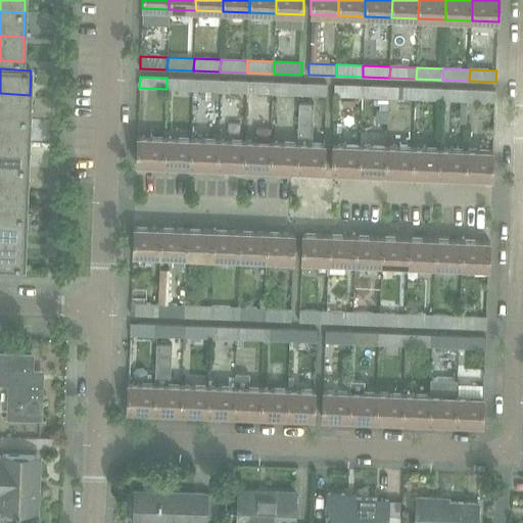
[(194,79),(167,78),(167,89),(193,90),(194,79)]
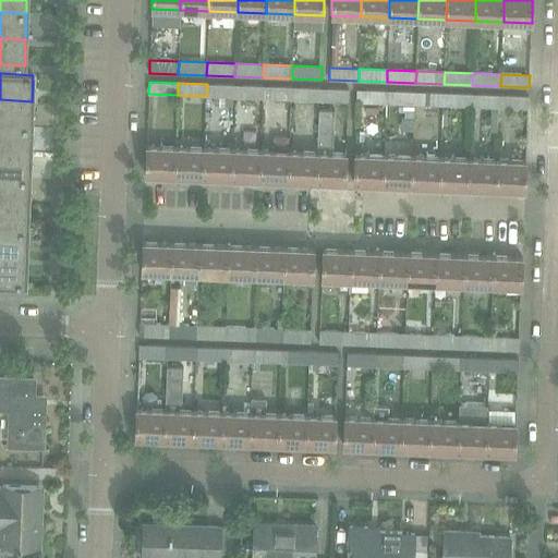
[(235,85),(207,84),(206,96),(234,97),(235,85)]
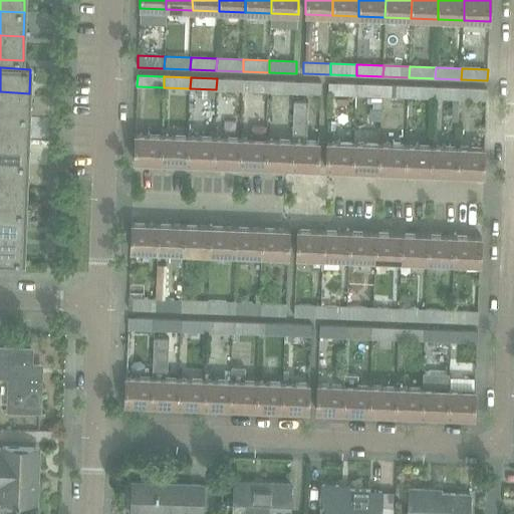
[(243,79),(217,78),(216,89),(242,90),(243,79)]
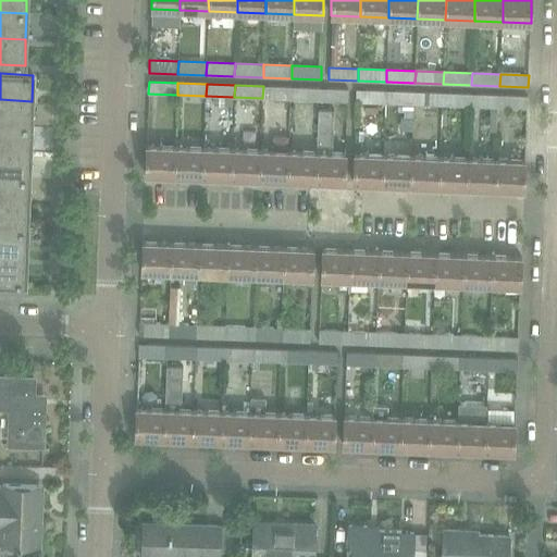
[(292,87),(263,86),(262,98),(292,99),(292,87)]
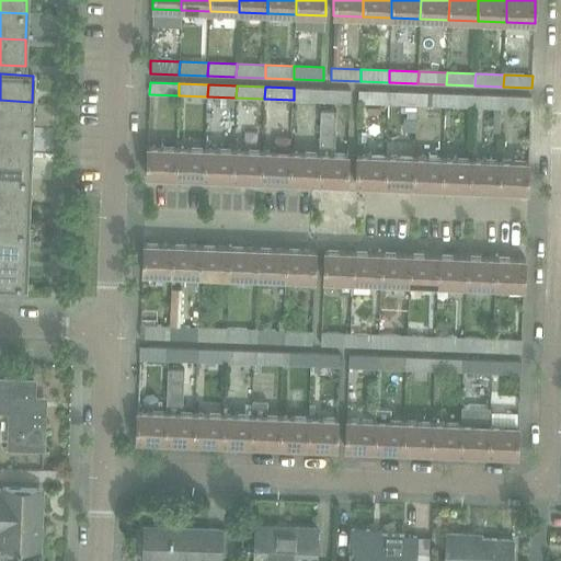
[(322,89),(294,88),(294,100),(322,101),(322,89)]
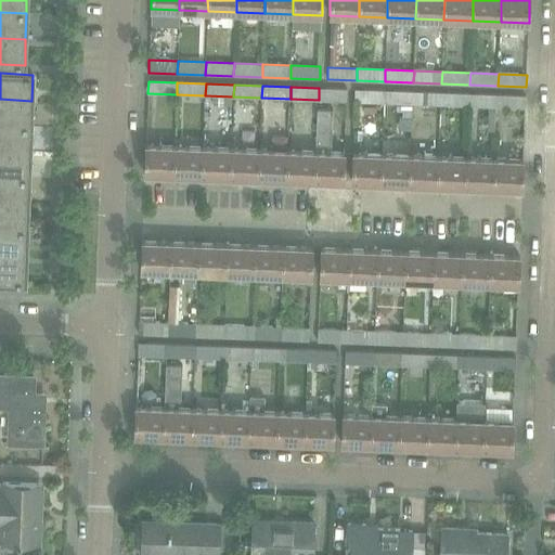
[(348,89),(319,88),(319,100),(347,101),(348,89)]
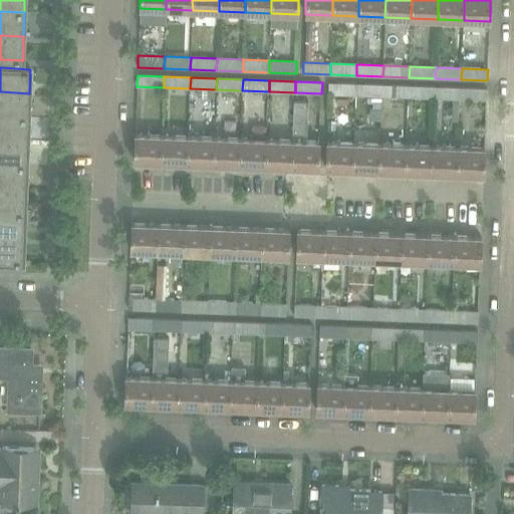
[(356,83),(329,82),(328,94),(355,95),(356,83)]
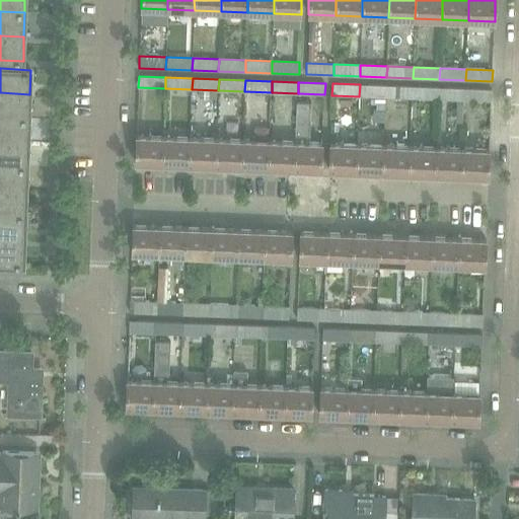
[(386,85),(360,84),(359,96),(385,97),(386,85)]
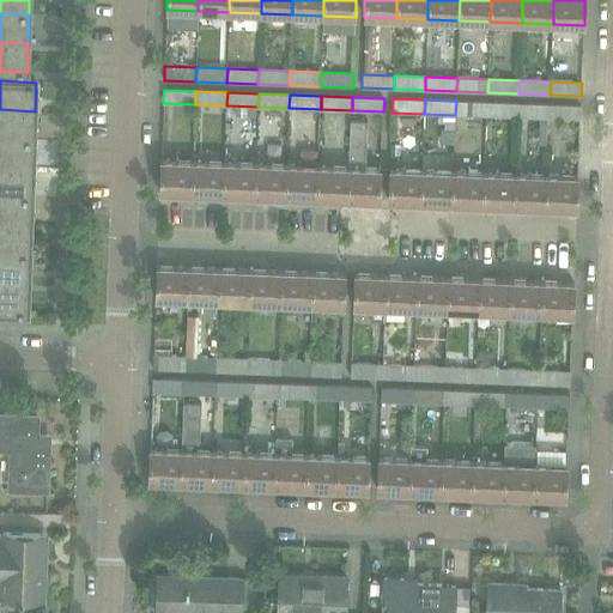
[(487,102),(456,101),(455,115),(486,116),(487,102)]
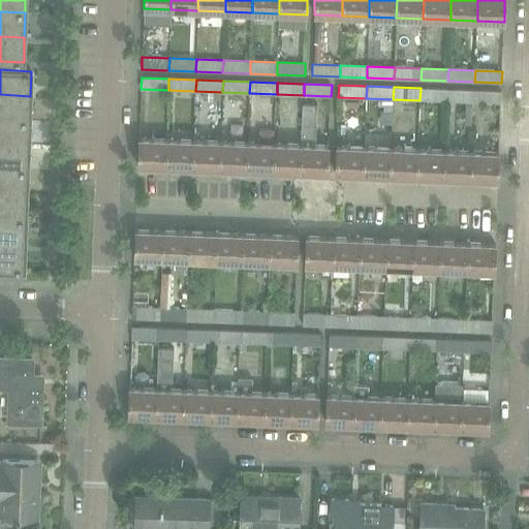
[(447,89),(421,88),(419,100),(447,101),(447,89)]
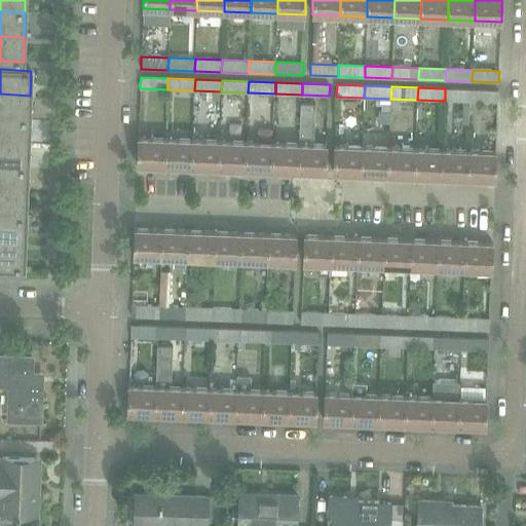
[(472,89),(445,88),(445,101),(472,102),(472,89)]
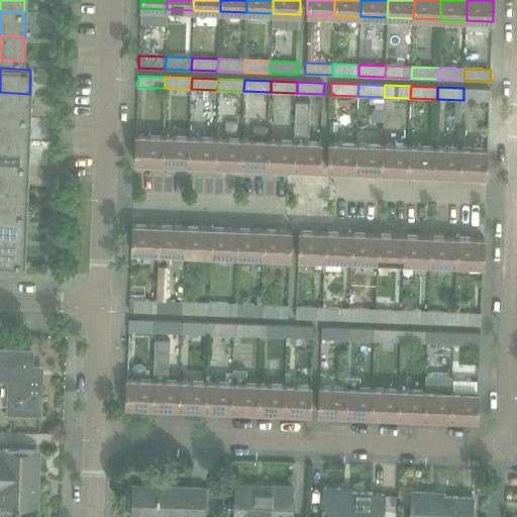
[(490,89),(463,88),(463,100),(489,100),(490,89)]
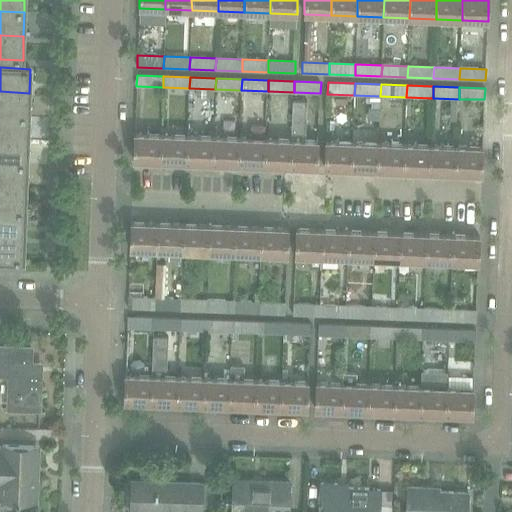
[(29,93),(0,91),(0,115),(28,117),(29,93)]
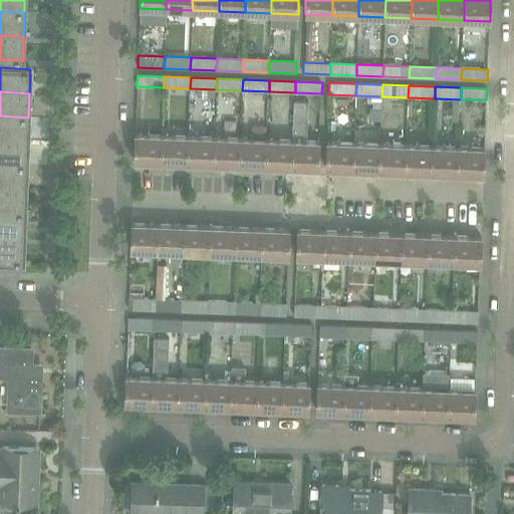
[(294,100),(292,141),(293,141),(292,167),(318,168),(319,142),(305,141),(305,136),(307,136),(308,101),(294,100)]
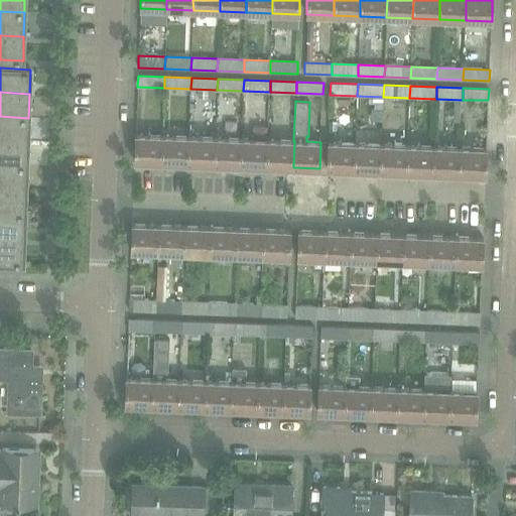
[(28,118),(0,116),(0,140),(27,142),(28,118)]
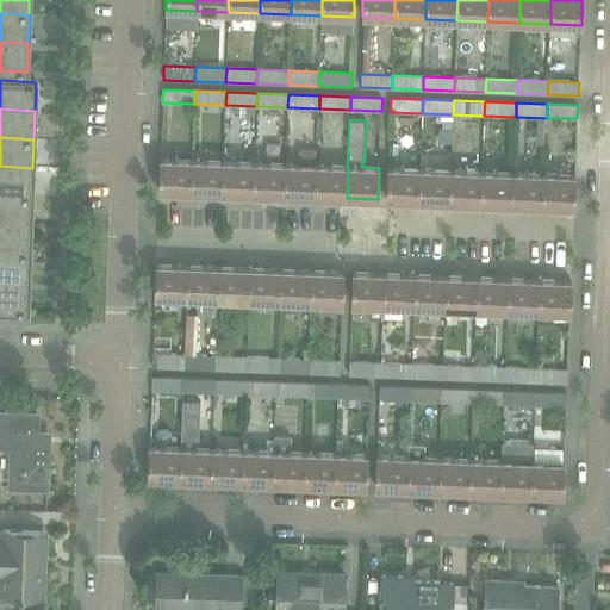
[(192,160),(160,159),(159,191),(191,192),(192,160)]
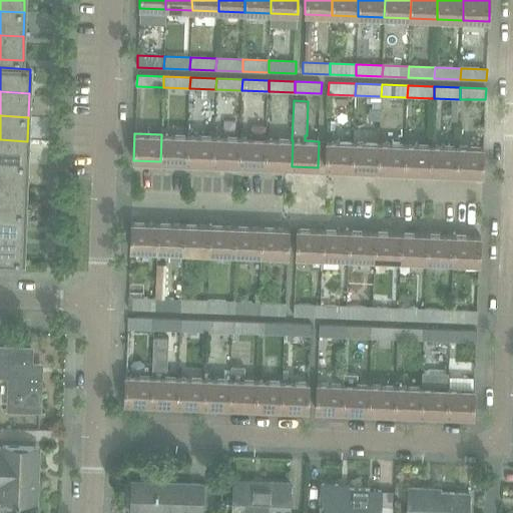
[(187,136),(161,134),(160,161),(186,162),(187,136)]
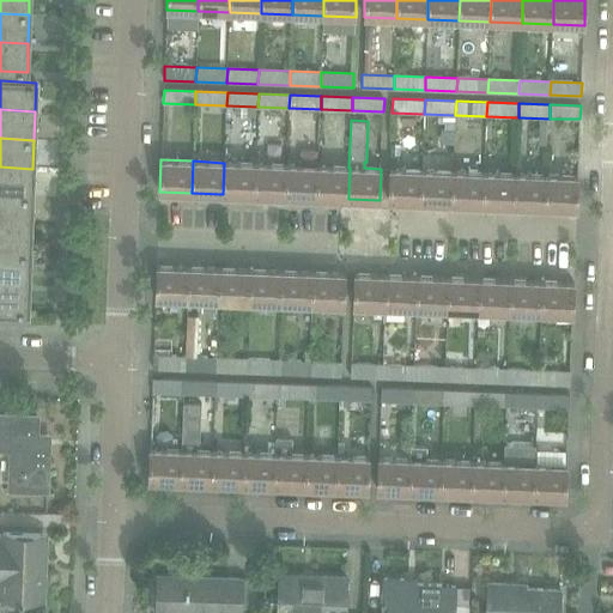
[(255,164),(224,163),(223,194),(254,195),(255,164)]
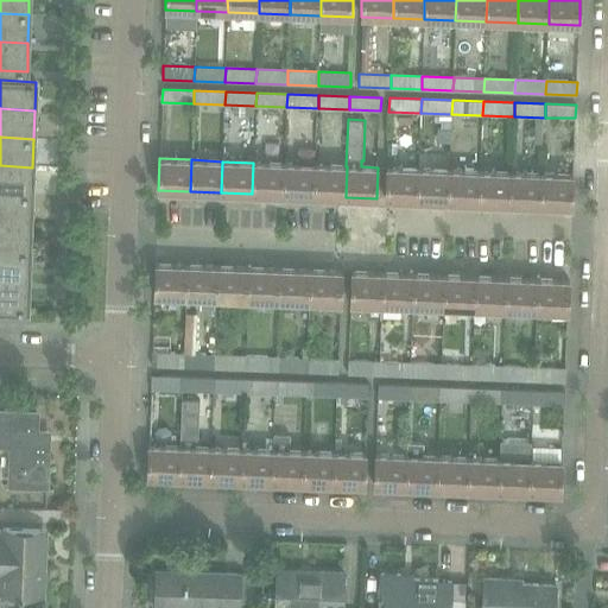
[(284,164),(253,163),(252,194),(283,195),(284,164)]
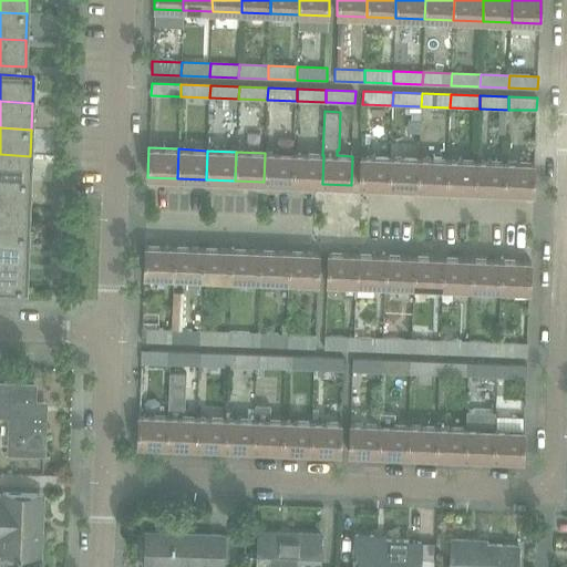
[(295,154),(265,153),(264,182),(294,183),(295,154)]
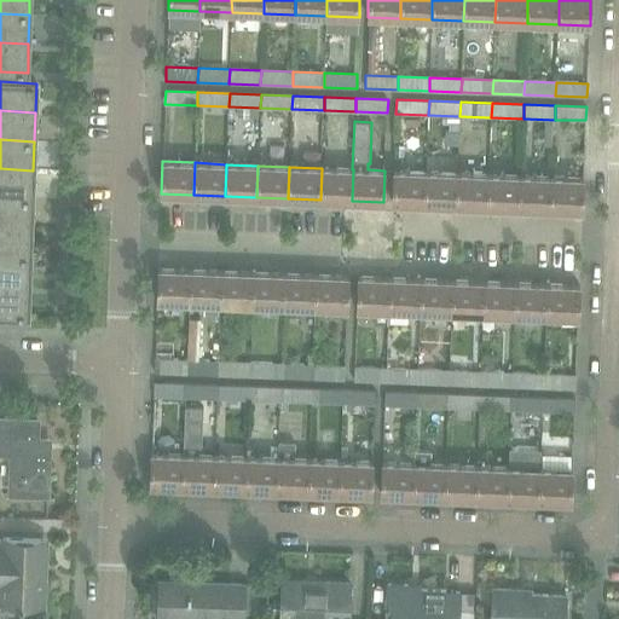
[(0,197),(33,200),(33,171),(0,168),(0,197)]
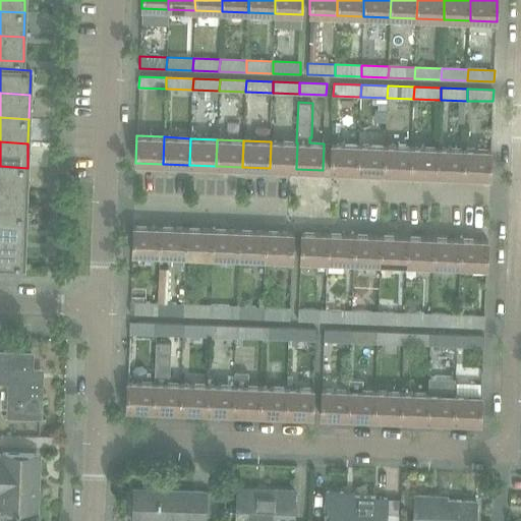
[(296,142),(271,141),(270,168),(296,169),(297,142),(296,142)]
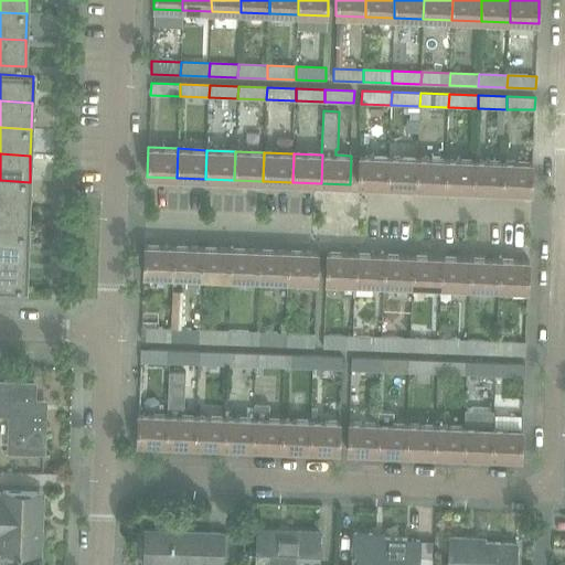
[(358,185),(387,187),(388,157),(360,156),(358,185)]
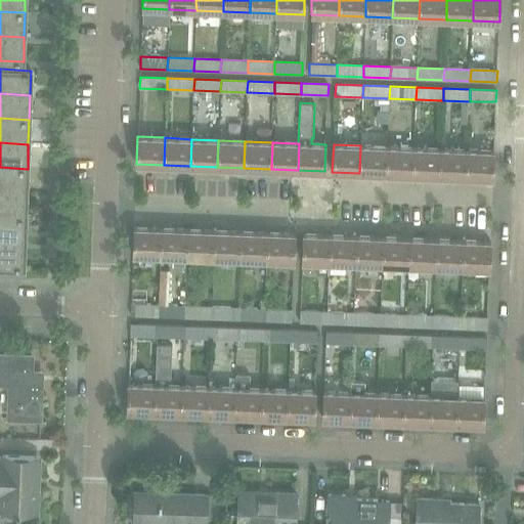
[(387,146),(360,145),(359,173),(386,174),(387,146)]
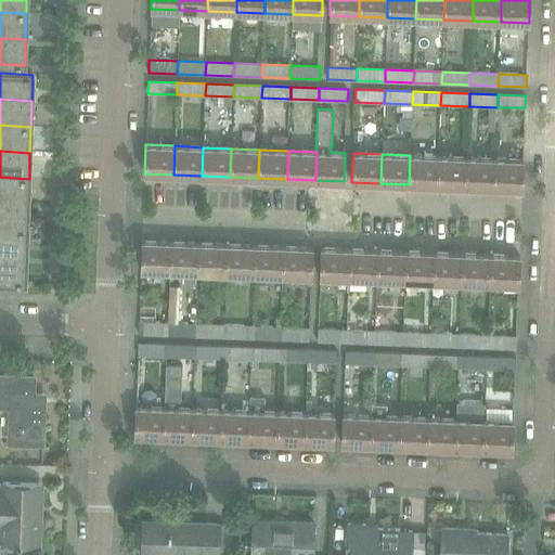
[(439,156),(410,155),(409,184),(437,185),(439,156)]
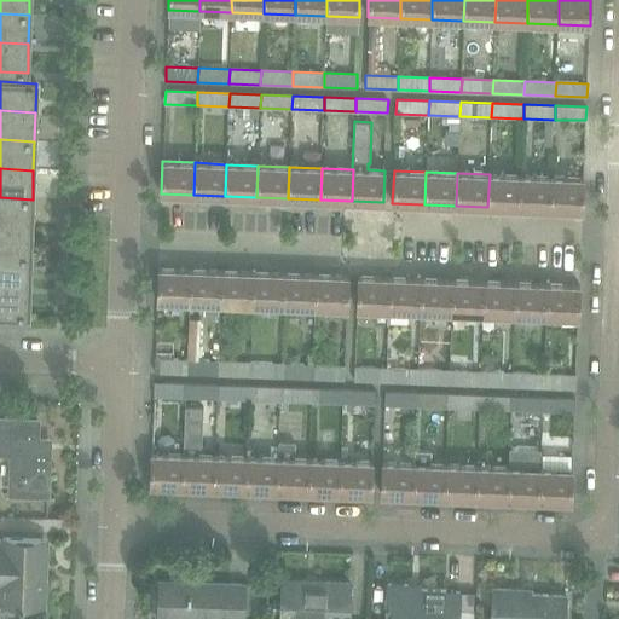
[(521,175),(490,174),(487,207),(520,208),(521,175)]
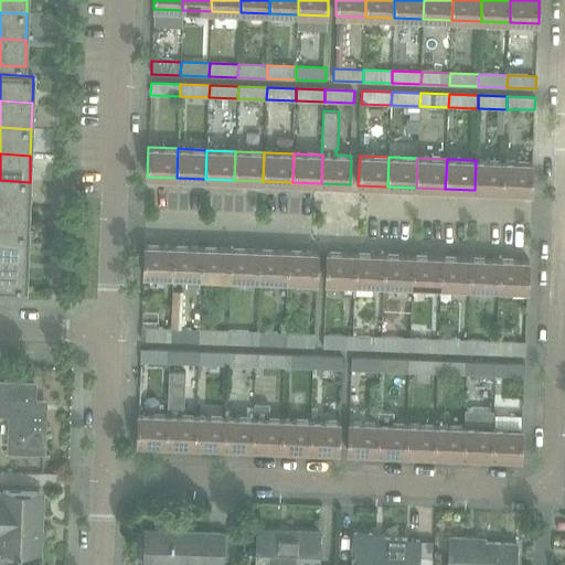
[(504,161),(476,160),(475,190),(503,191),(504,161)]
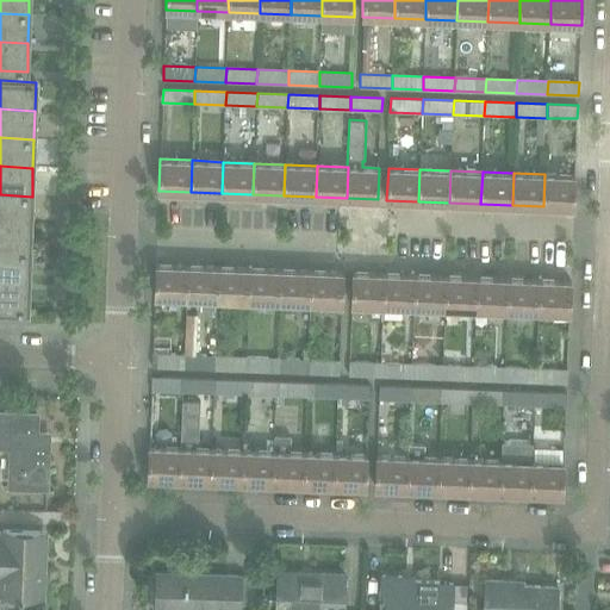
[(576,175),(545,174),(543,206),(574,207),(576,175)]
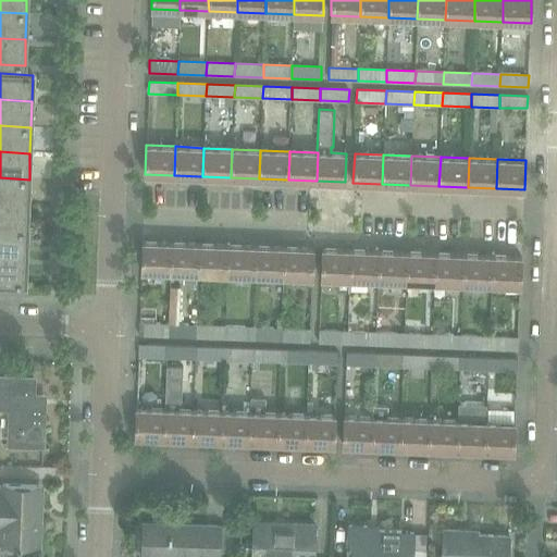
[(29,180),(0,177),(0,203),(28,206),(29,180)]
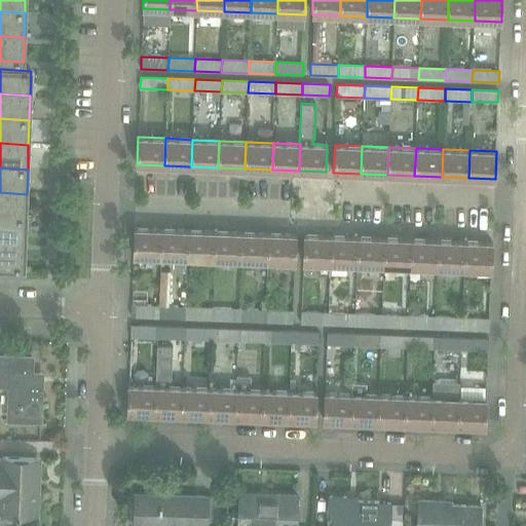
[(27,194),(0,192),(0,217),(26,219),(27,194)]
